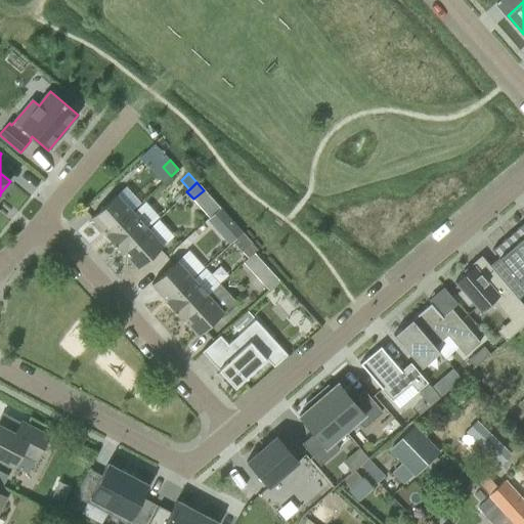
[(91,218),(106,234),(106,235),(132,212),(117,194),(91,218)]
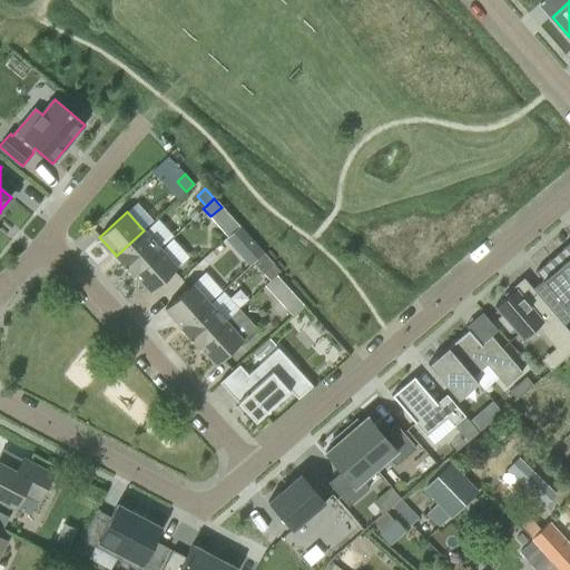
[(225,239),(236,251),(249,238),(239,226),(225,239)]
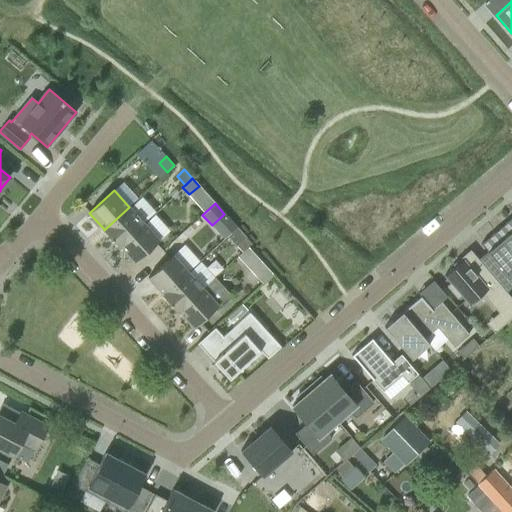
[(119,247),(120,247),(119,246),(144,224),(129,207),(104,230),(104,229),(103,230),(119,247)]
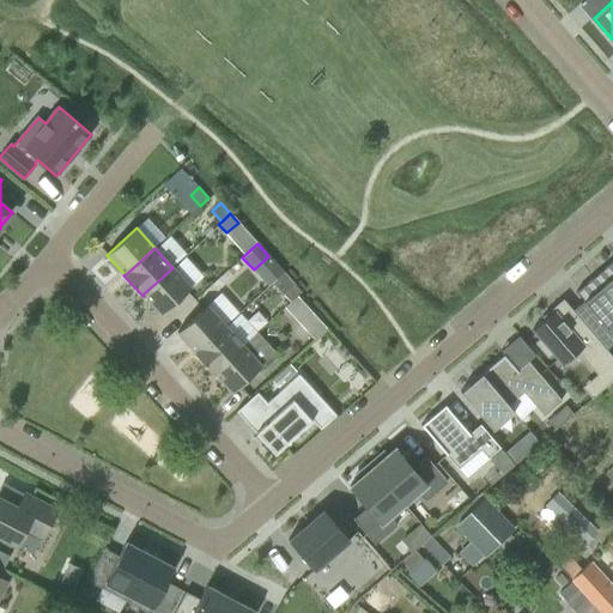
[(612,260),(605,268),(606,271),(600,277),(612,291),(612,260)]
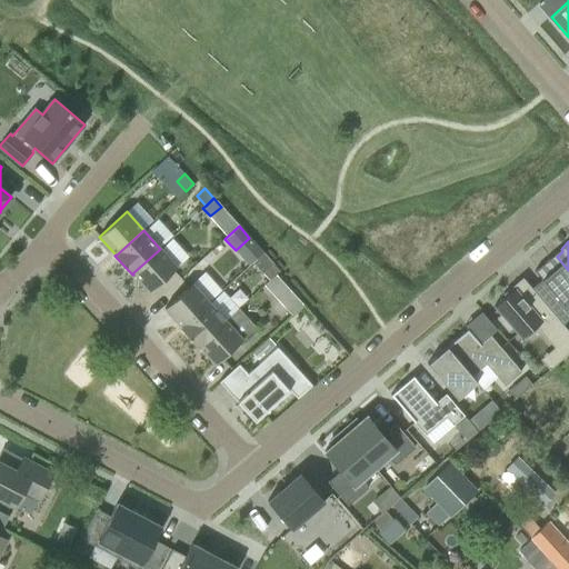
[(177,267),(160,249),(132,273),(133,275),(149,292),(177,267)]
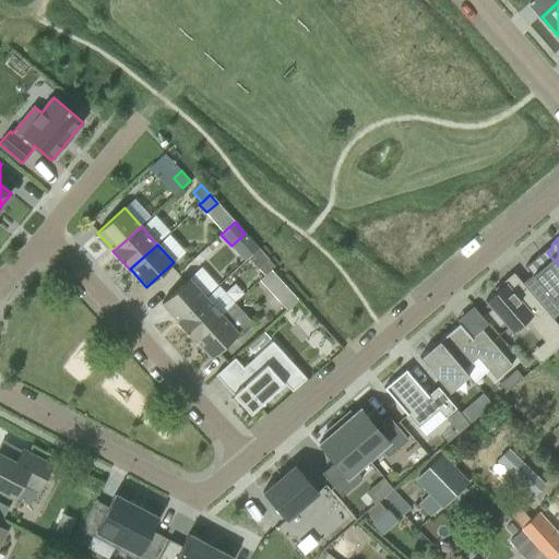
[(249,258),(259,268),(269,259),(259,249),(249,258)]
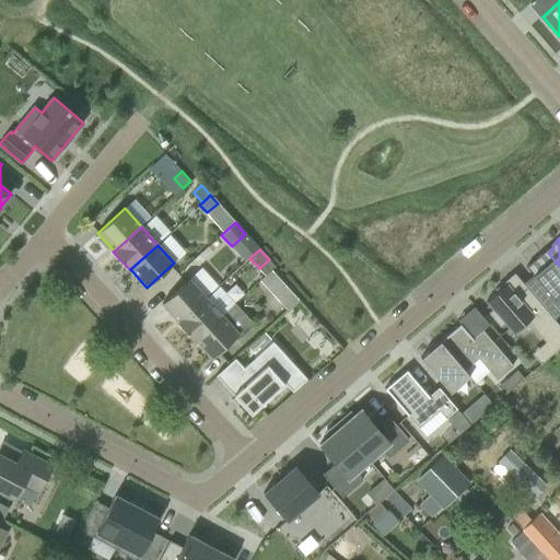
[(559,294),(559,266),(548,253),(543,257),(540,255),(526,267),(533,276),(524,283),(527,288),(555,319),(559,314),(559,295),(559,294)]
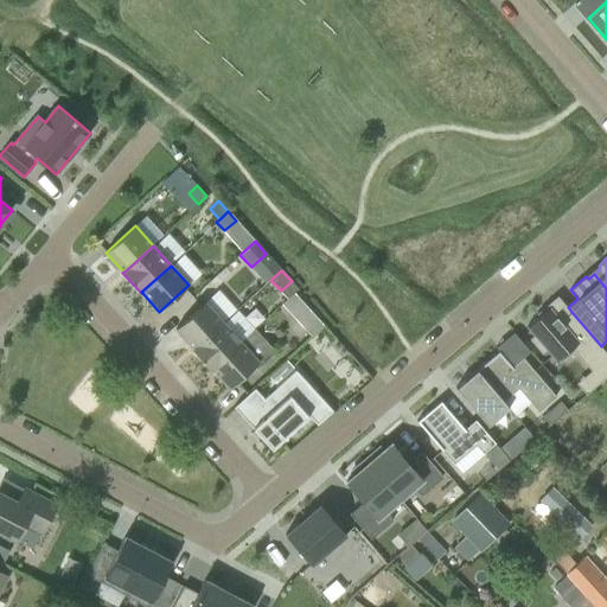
[(305,305),(295,294),(288,300),(282,305),(294,318),(307,307),(305,305)]
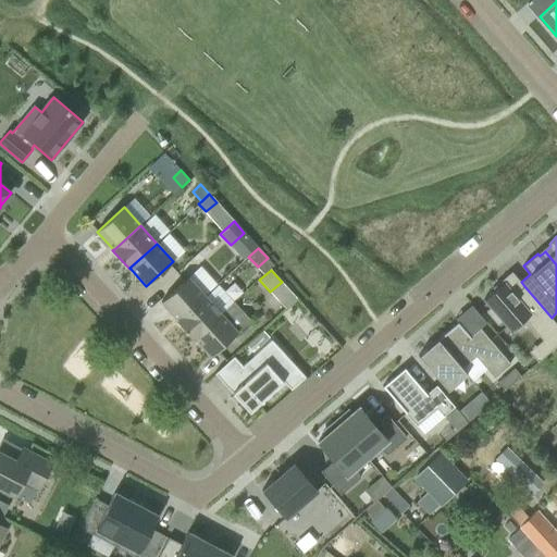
[(177,321),(205,296),(188,277),(161,302),(177,320),(177,321)]
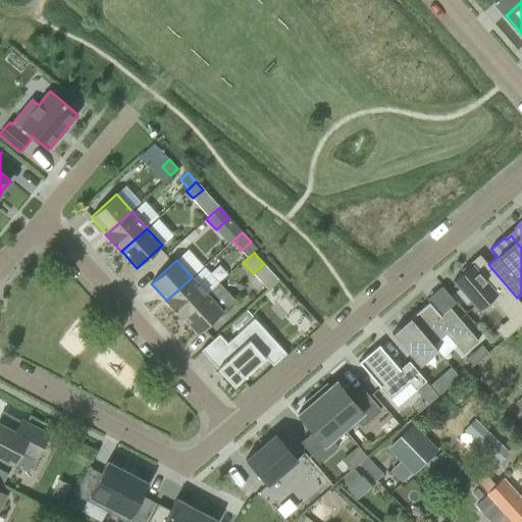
[(521,304),(517,298),(491,268),(482,276),(472,265),(454,281),(460,289),(456,292),(466,304),(470,301),(478,311),(491,300),(511,322),(521,312),(521,304)]
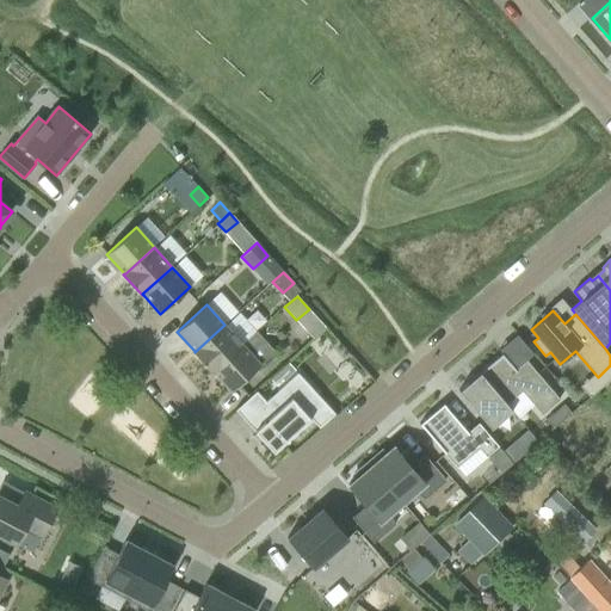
[(242,345),(242,344),(224,325),(195,352),(195,351),(193,352),(213,372),(214,372),(213,371),(242,345)]
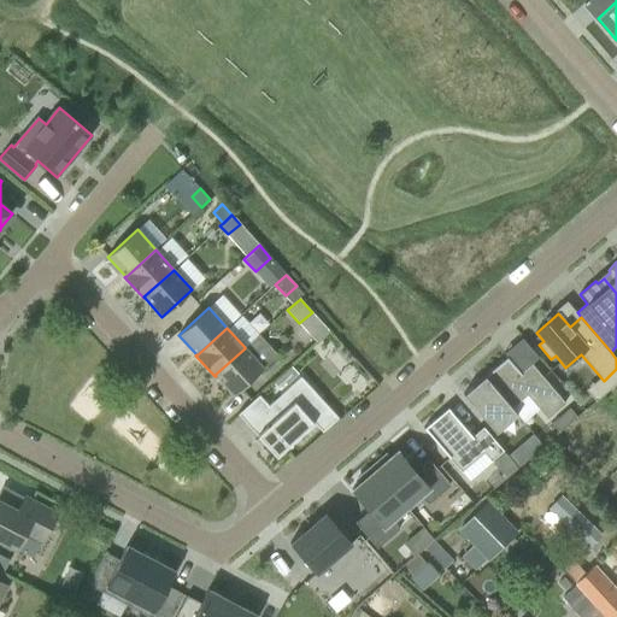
[(215,375),(216,376),(234,395),(277,356),(258,334),(245,347),(245,348),(215,375)]
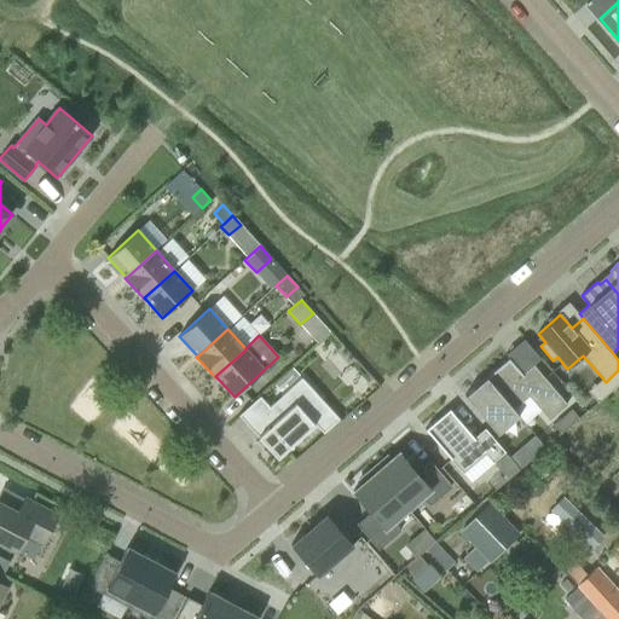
[(567,405),(533,365),(522,375),(508,359),(485,379),(513,410),(514,410),(528,397),(549,421),(567,405)]
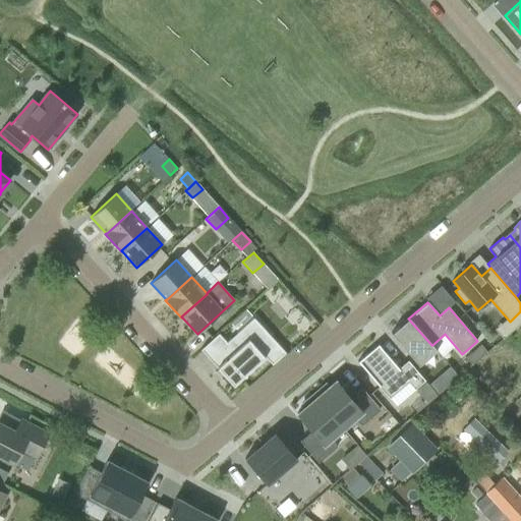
[(236,329),(250,315),(245,309),(230,323),(236,329)]
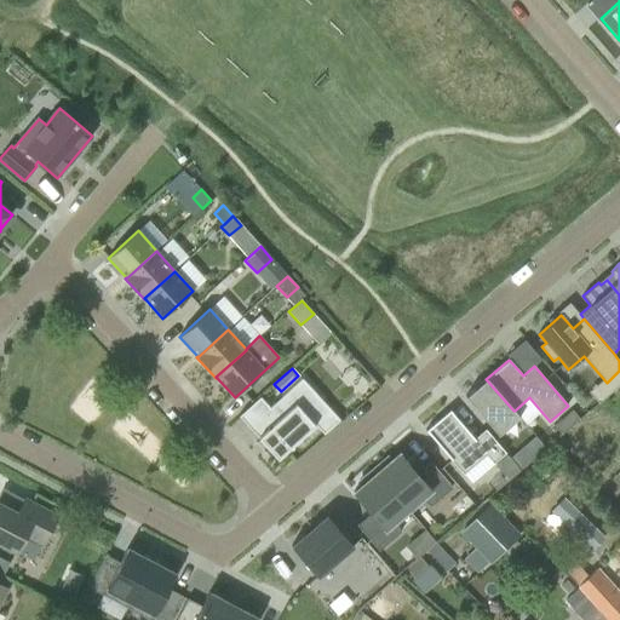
[(277,459),(315,425),(308,417),(323,402),(303,378),(270,407),(280,418),(258,438),(277,459)]
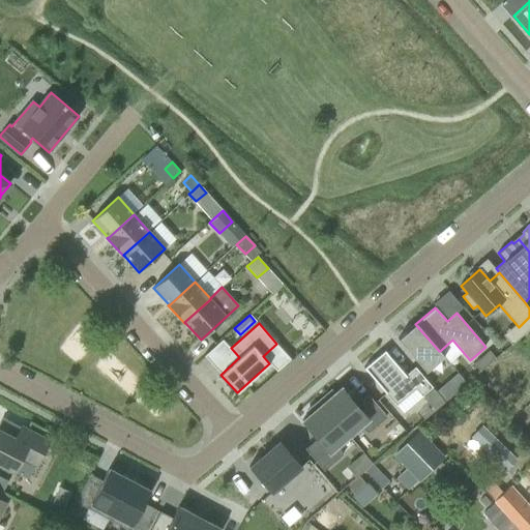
[(439,351),(415,324),(398,339),(425,372),(444,356),(440,351),(439,351)]
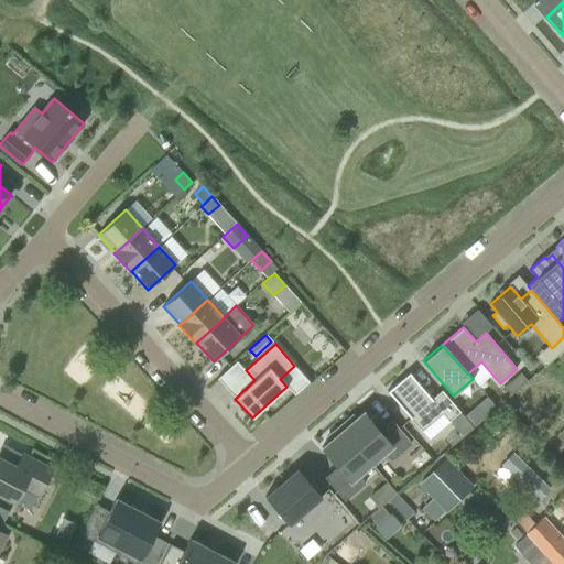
[(410,372),(388,391),(422,432),(443,414),(449,422),(461,412),(442,390),(432,399),(410,372)]
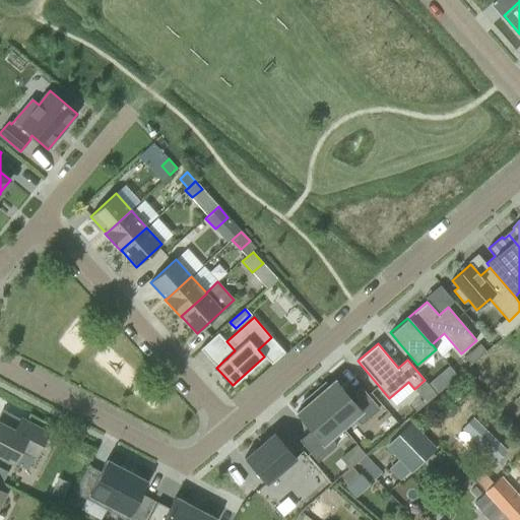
[(480,344),(465,356),(471,365),(486,351),(480,344)]
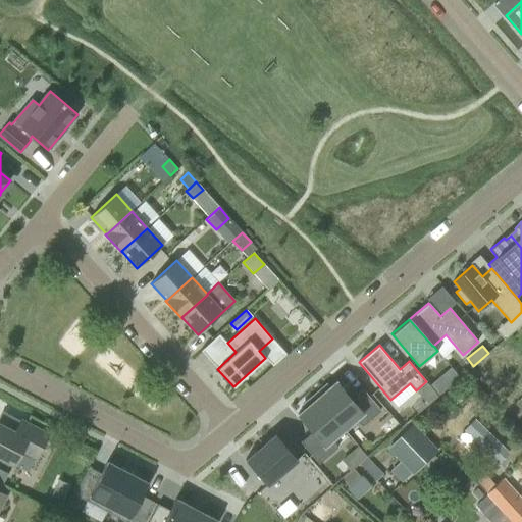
[(437,378),(431,384),(440,395),(447,388),(437,378)]
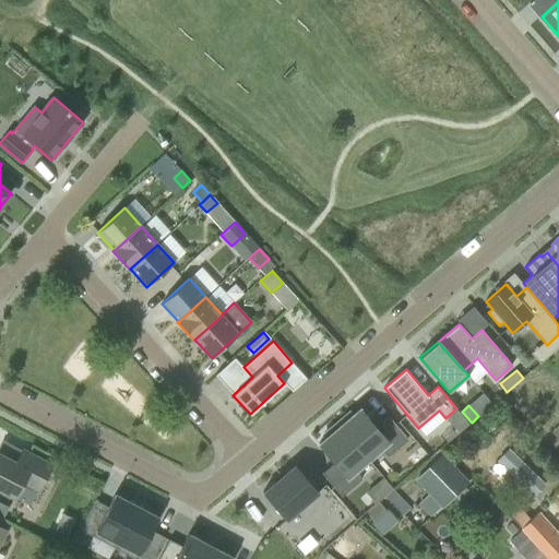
[(349,412),(336,424),(368,460),(379,450),(389,456),(408,440),(388,416),(376,427),(360,409),(353,416),(349,412)]
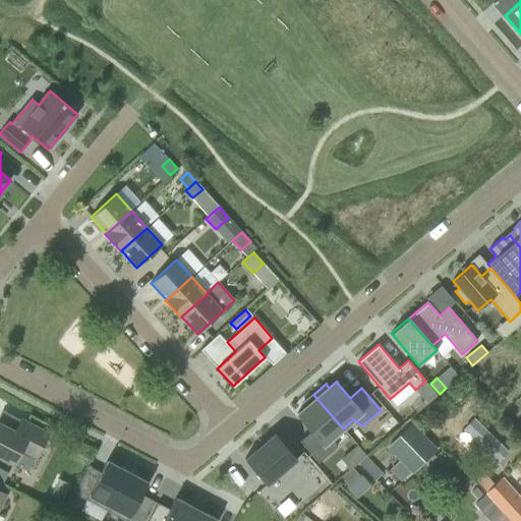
[(426,383),(416,392),(426,404),(438,395),(426,383)]
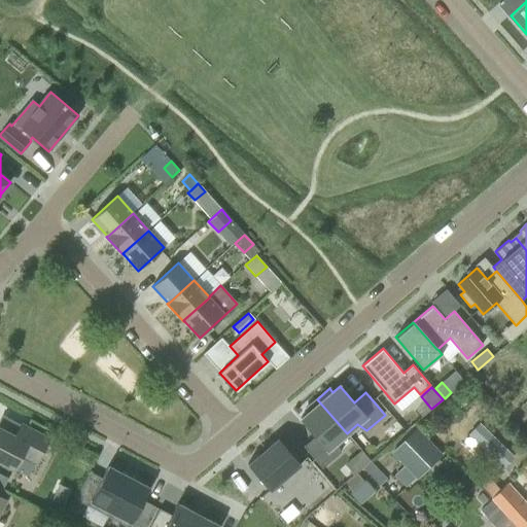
[(336,443),(347,433),(317,399),(305,410),(308,413),(301,419),(315,436),(304,447),(322,468),(341,452),(336,443)]
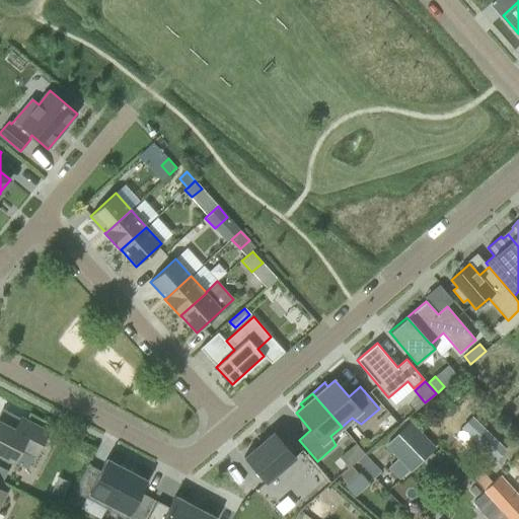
[(0,422),(0,454),(13,461),(20,448),(36,456),(48,433),(21,419),(15,430),(0,422)]
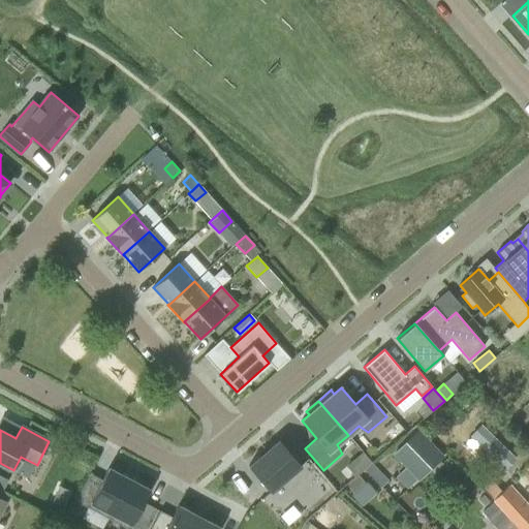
[(421,431),(396,454),(421,479),(444,457),(421,431)]
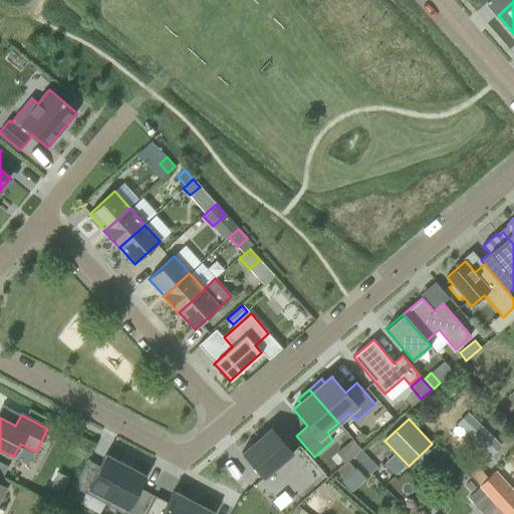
[(293,453),(271,428),(241,453),(263,479),(293,453)]
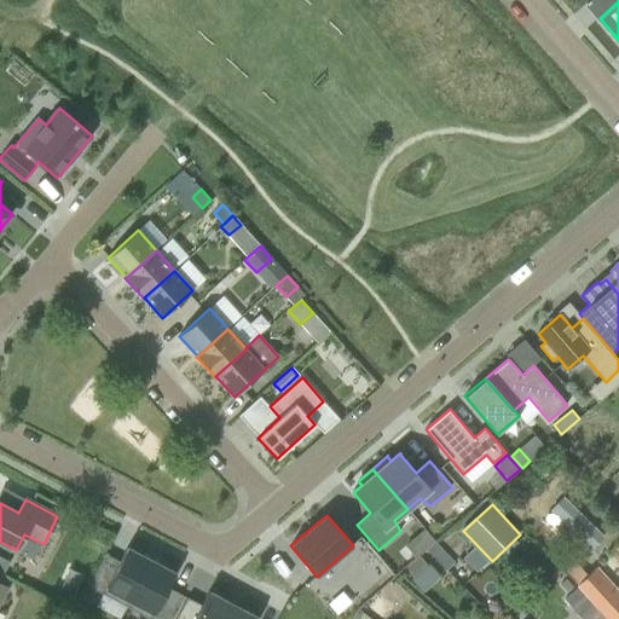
[(435,541),(428,549),(446,568),(455,561),(435,541)]
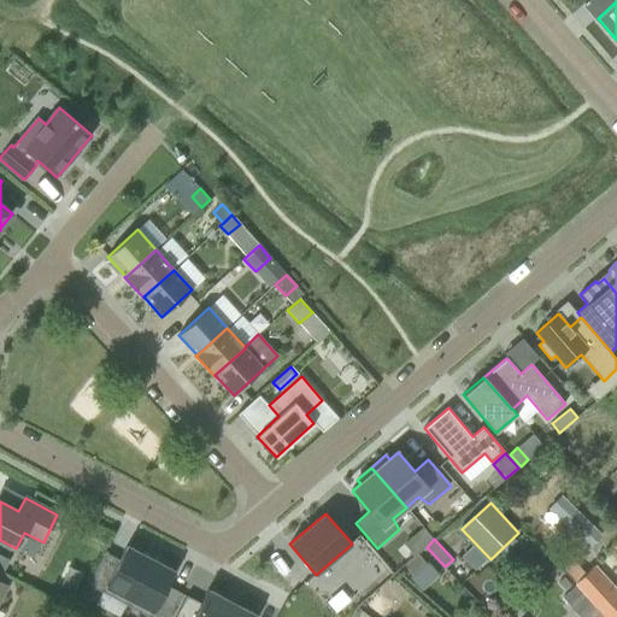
[(122,613),(146,564),(140,560),(139,559),(136,562),(121,554),(113,568),(99,560),(83,593),(122,613)]
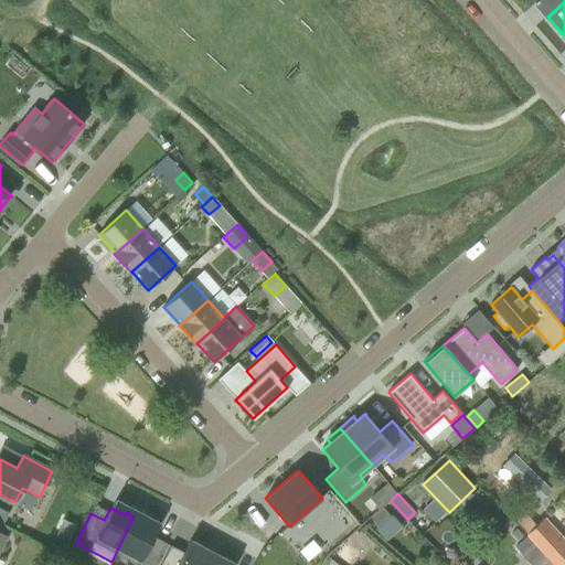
[(140,520),(134,516),(112,562),(118,564),(153,564),(162,550),(149,543),(156,530),(141,523),(142,520),(141,520),(140,520)]
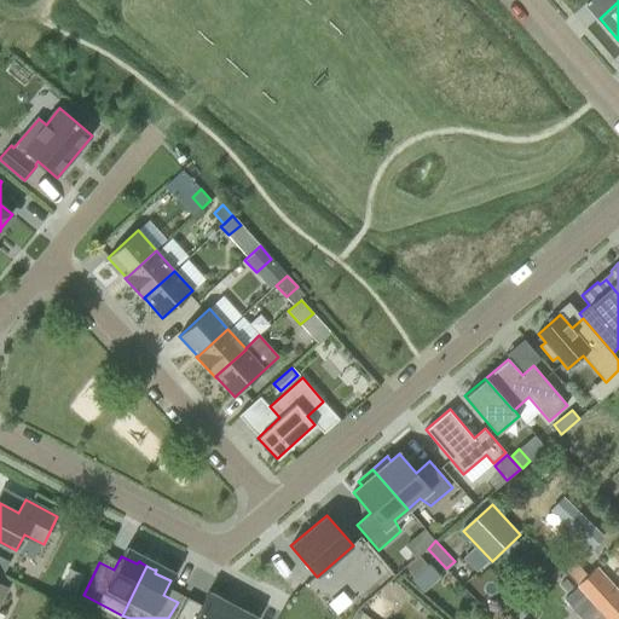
[(618,618),(618,591),(596,567),(578,584),(594,601),(578,614),(582,618),(618,618)]
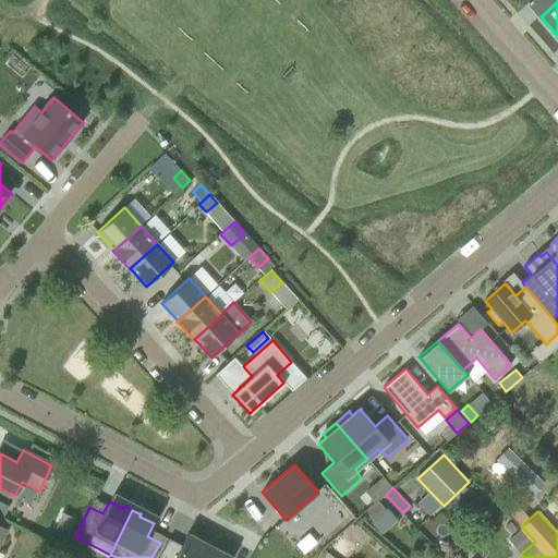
[(203,557),(213,542),(204,537),(203,541),(189,533),(181,546),(169,540),(158,557),(203,557)]
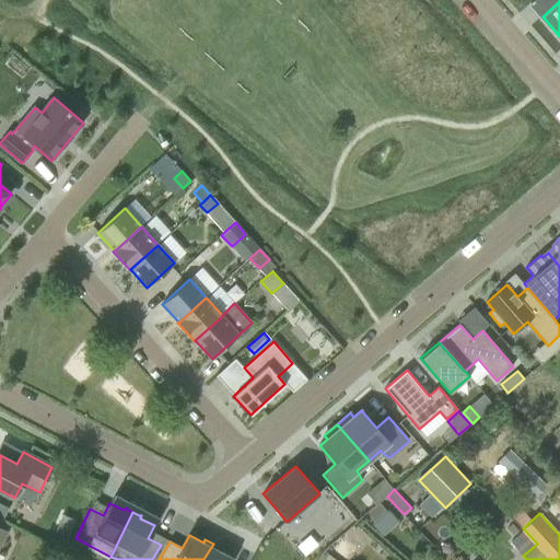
[(232,559),(233,558),(219,550),(221,548),(213,544),(203,559),(232,559)]
